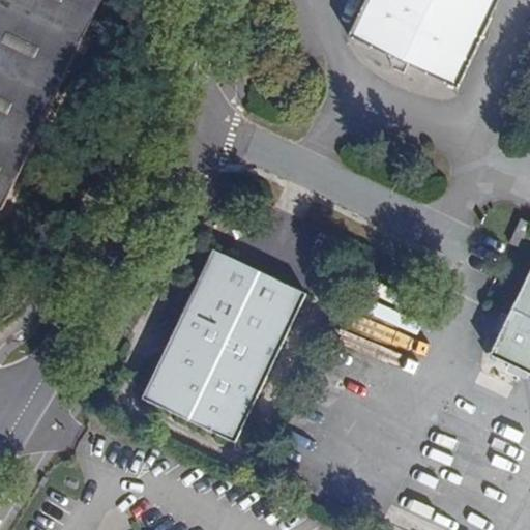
[(0,0),(0,208),(1,209),(100,0),(0,0)]
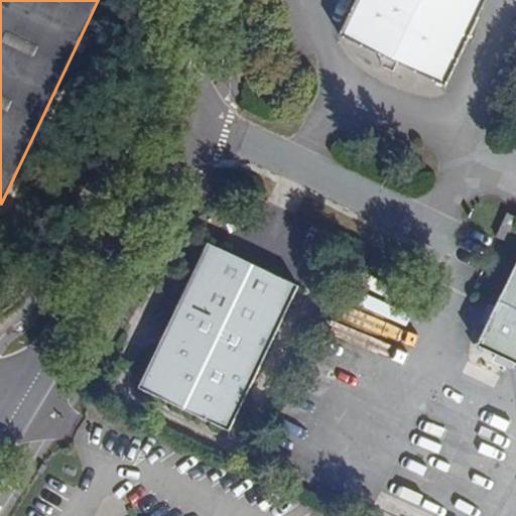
[(354,0),(339,34),(378,52),(400,63),(445,86),(486,0),(354,0)]
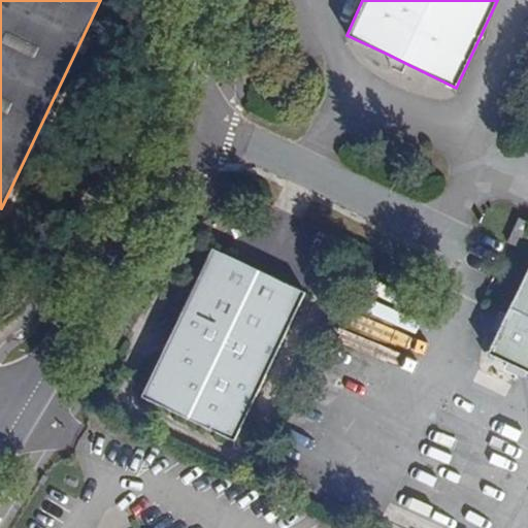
[(394,69),(405,74),(409,65),(387,54),(394,69)]
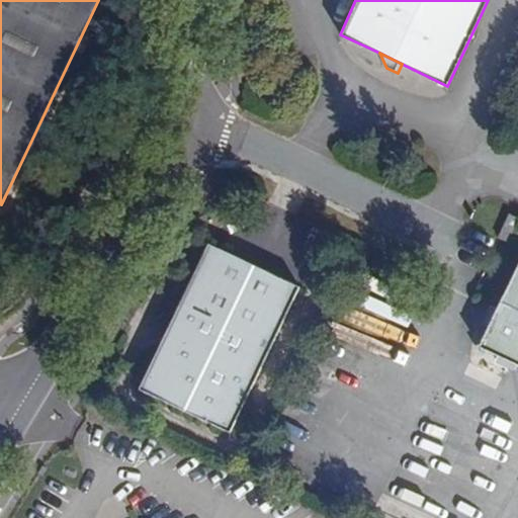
[(517,220),(509,216),(498,238),(507,242),(517,220)]
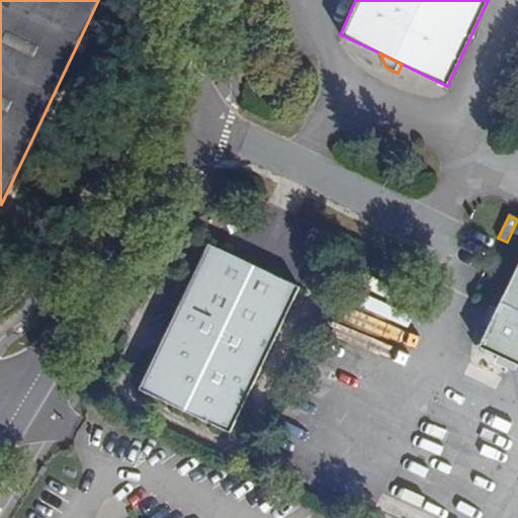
[(308,291),(216,241),(137,379),(230,431),(308,291)]
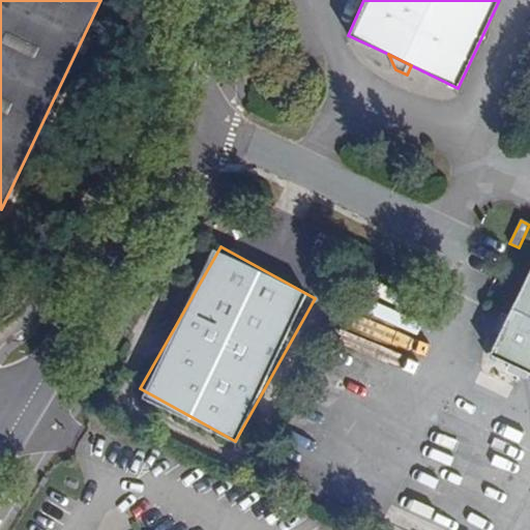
[(529,274),(509,317),(502,331),(490,356),(507,364),(528,375),(529,375),(529,274)]
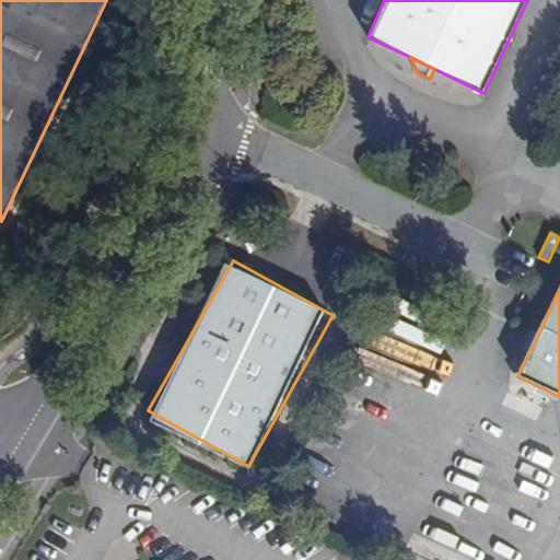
[(531,350),(538,335),(531,331),(523,346),(531,350)]
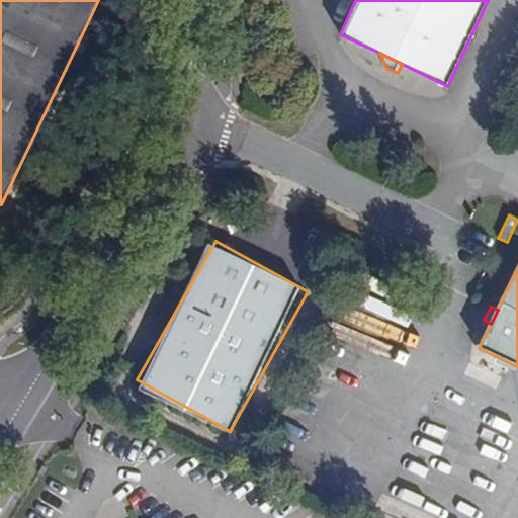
[(492,364),(513,374),(516,366),(496,356),(492,364)]
